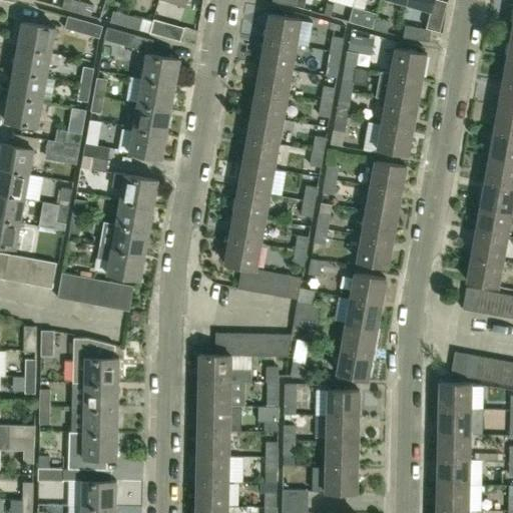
[(75,0),(63,0),(62,8),(76,12),(79,1),(75,0)]
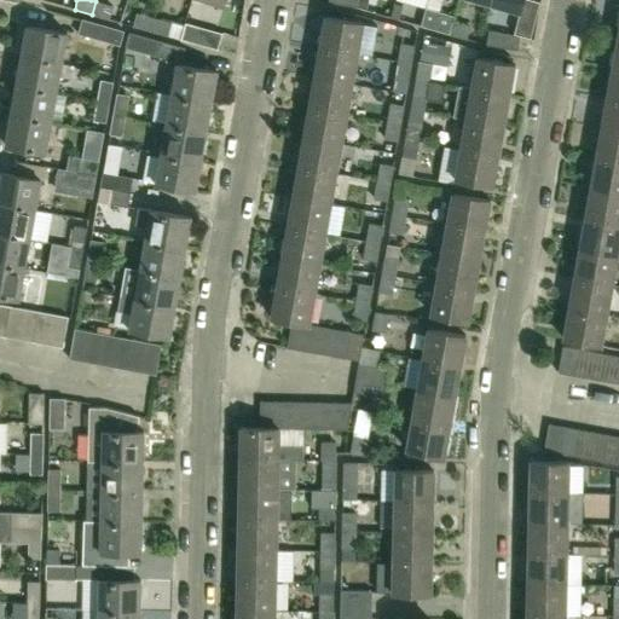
[(491,0),(491,1),(492,1),(521,10),(524,0),(491,0)]
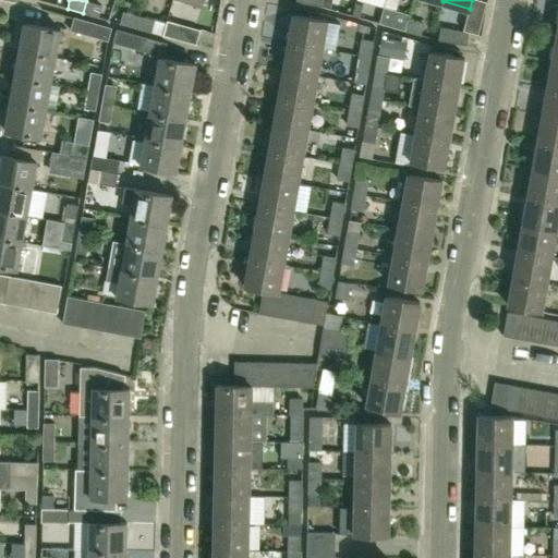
[(86,1),(83,13),(98,17),(101,5),(86,1)]
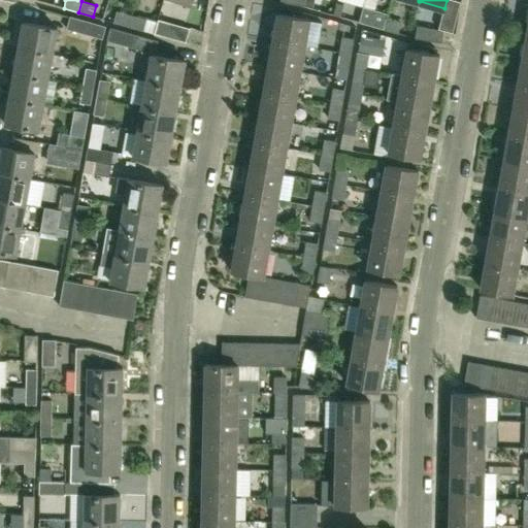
[(353,6),(338,2),(334,14),(350,19),(353,6)]
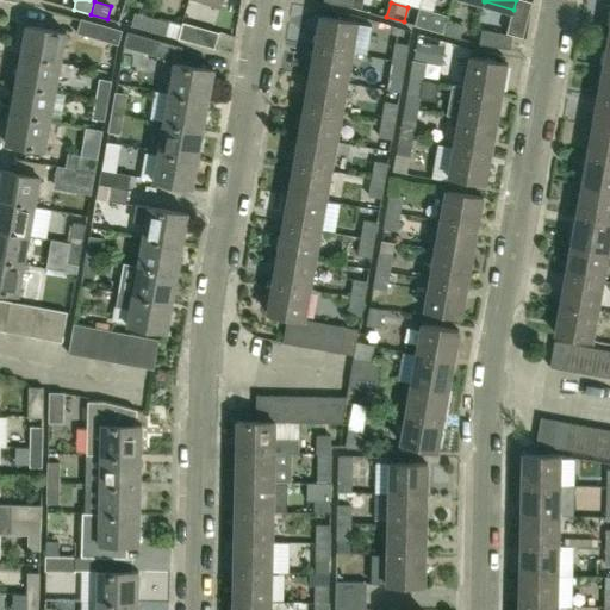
[(135,13),(131,25),(149,30),(153,18),(135,13)]
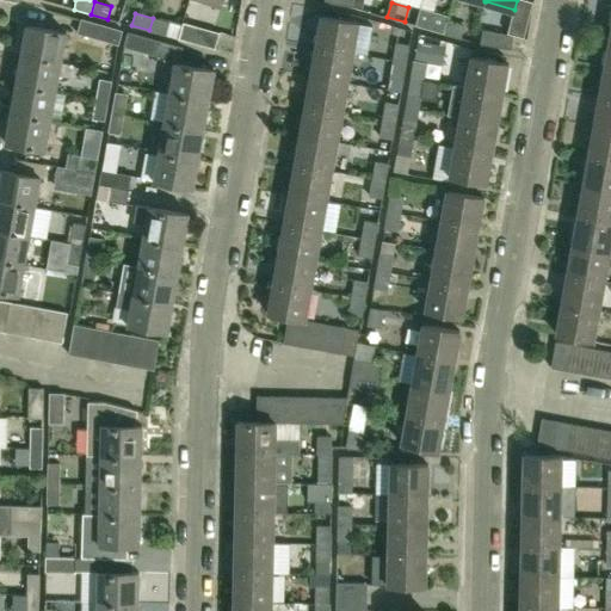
[(445,34),(449,20),(430,14),(427,28),(445,34)]
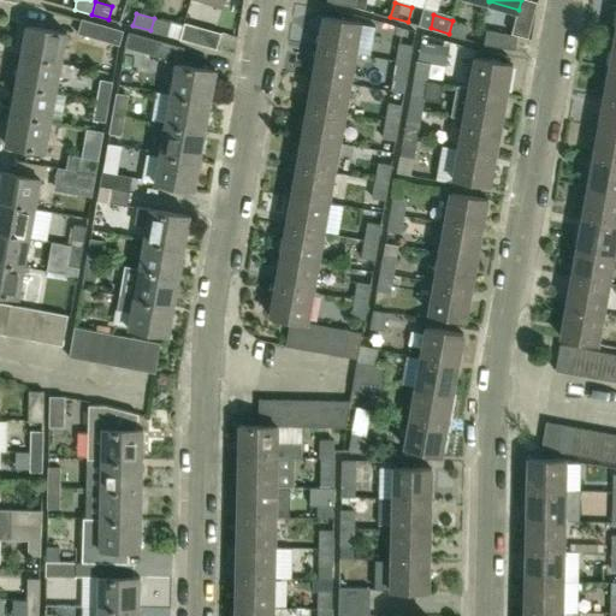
[(326,16),(320,47),(357,53),(363,22),(326,16)]
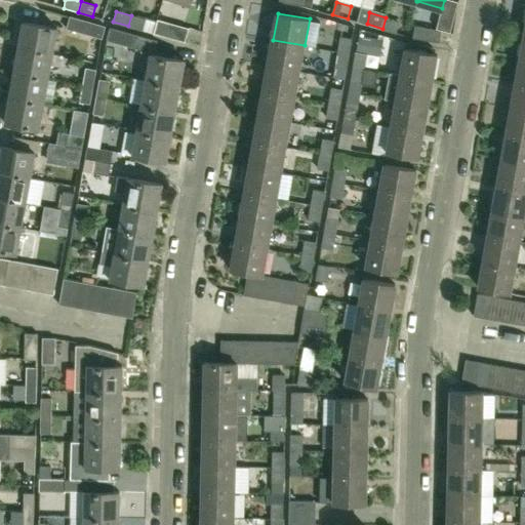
[(103,39),(106,26),(70,15),(66,29),(103,39)]
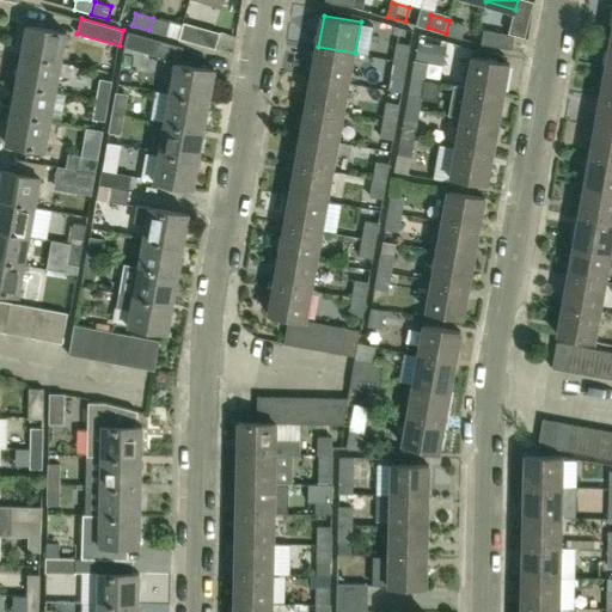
[(153,18),(150,30),(166,35),(170,23),(153,18)]
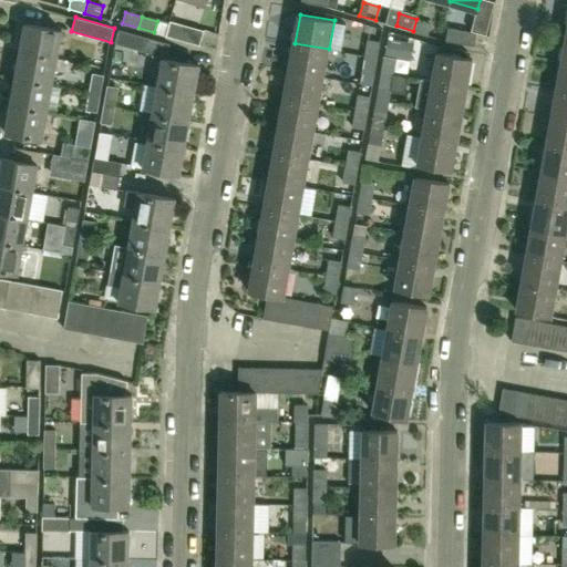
[(431,22),(416,19),(413,31),(429,35),(431,22)]
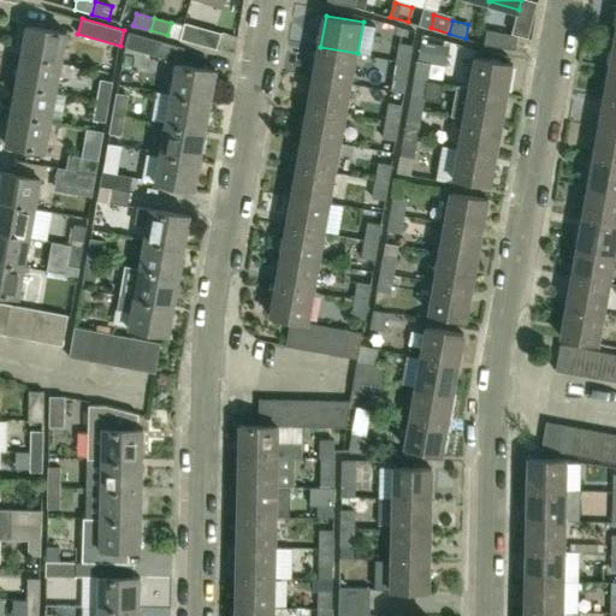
[(189,41),(194,25),(184,22),(181,39),(189,41)]
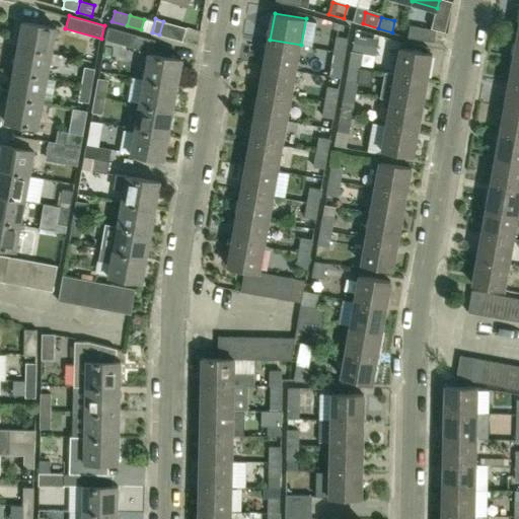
[(22,22),(18,47),(52,53),(57,27),(22,22)]
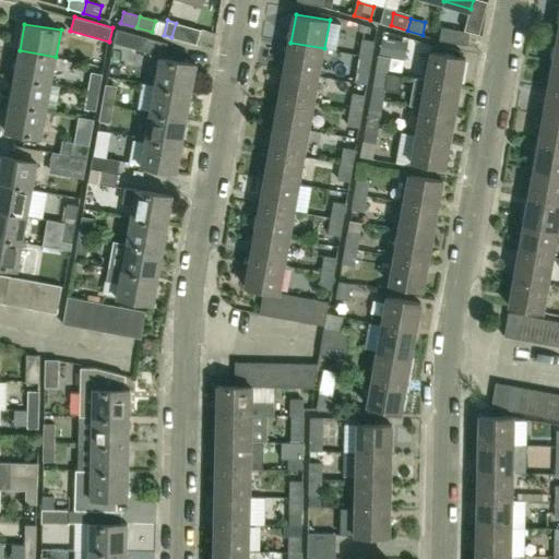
[(441,39),(470,45),(472,32),(444,27),(441,39)]
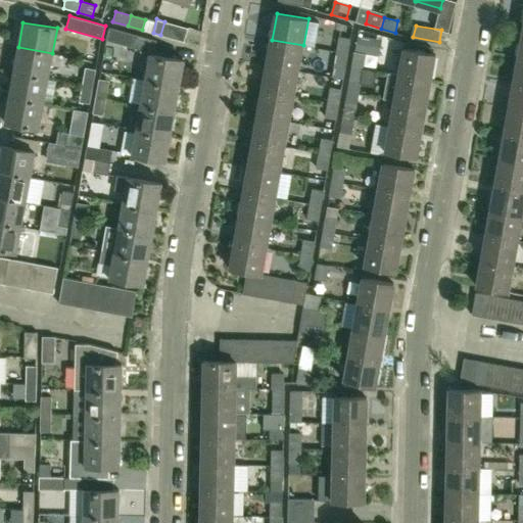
[(130,47),(134,35),(109,28),(106,40),(130,47)]
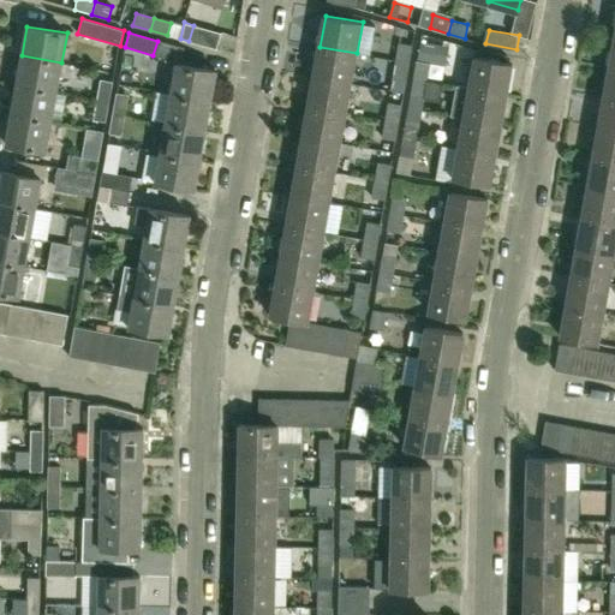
[(398,42),(395,60),(410,63),(412,45),(398,42)]
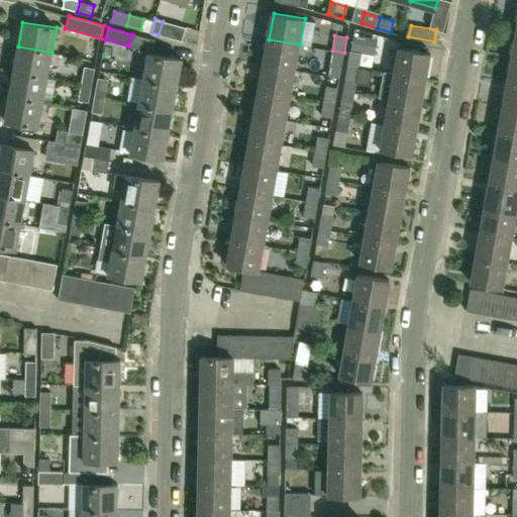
[(300,44),(269,39),(265,64),(296,70),(300,44)]
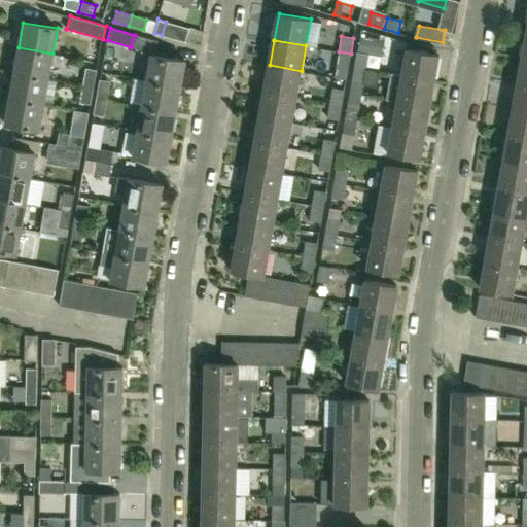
[(19,47),(13,73),(48,79),(53,54),(19,47)]
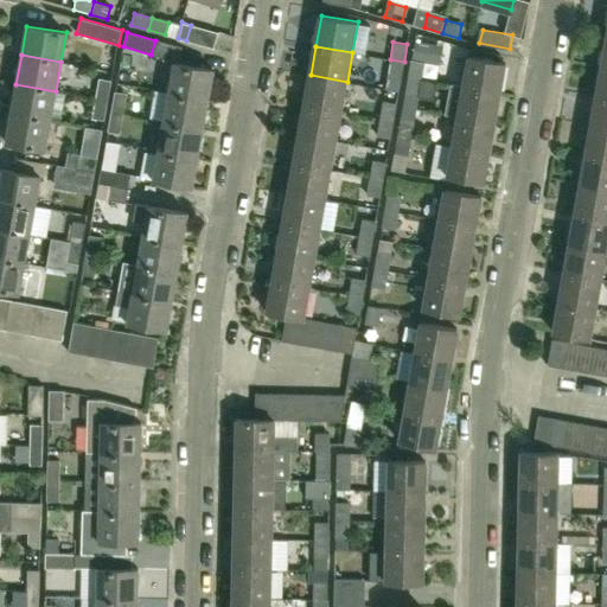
[(470,56),(464,85),(502,93),(508,63),(470,56)]
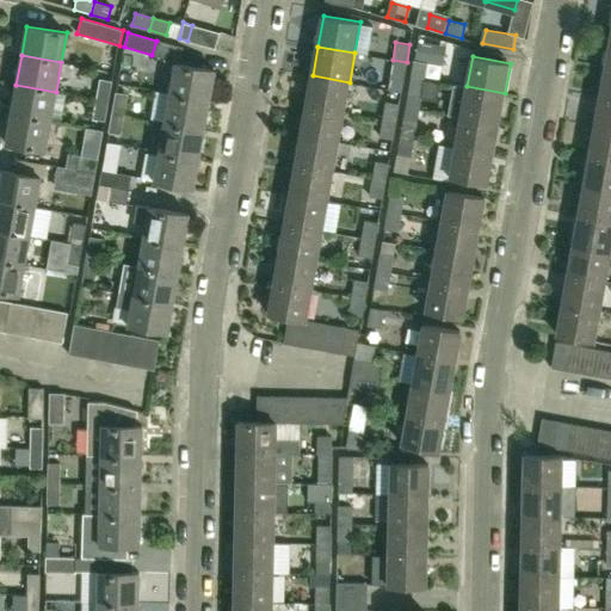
[(414,59),(412,76),(425,79),(429,61),(414,59)]
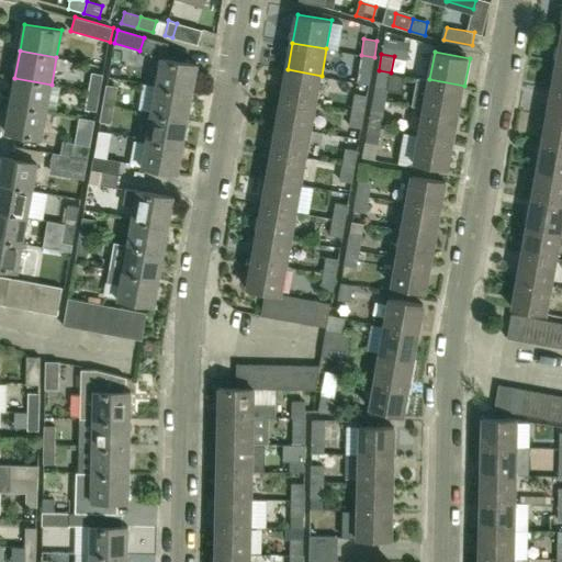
[(372,72),(374,57),(361,55),(359,70),(372,72)]
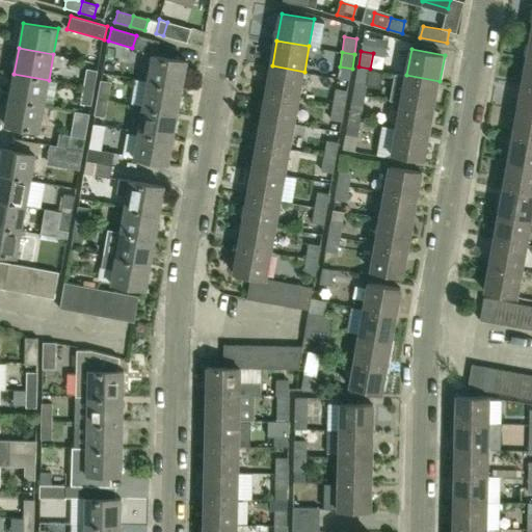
[(153,55),(148,81),(182,87),(187,61),(155,55),(153,55)]
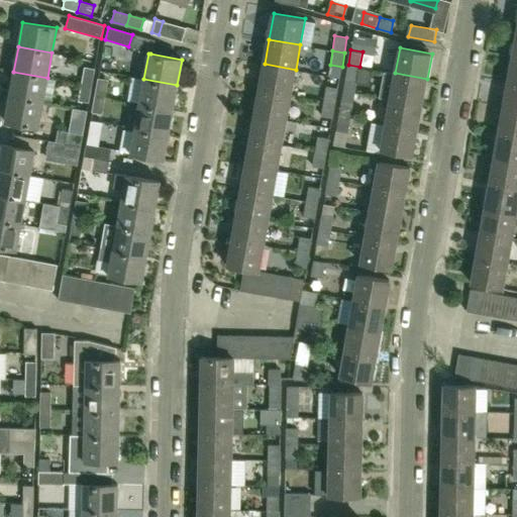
[(507,83),(516,84),(516,58),(512,58),(507,83)]
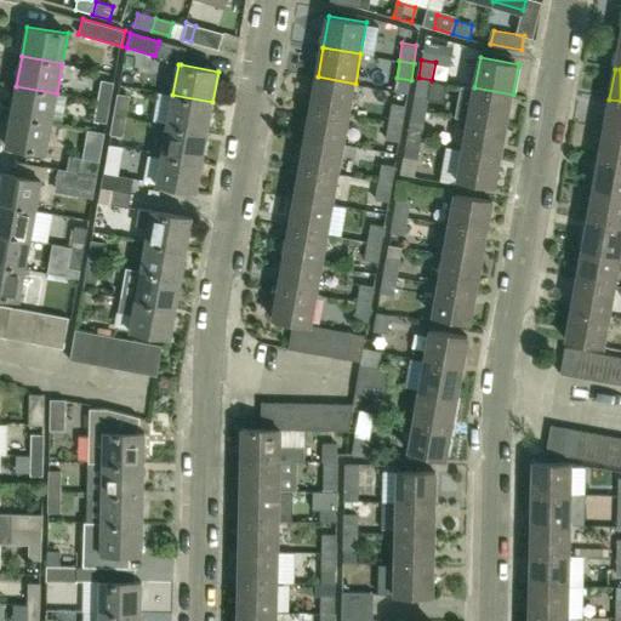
[(312,107),(349,114),(355,84),(318,77),(312,107)]
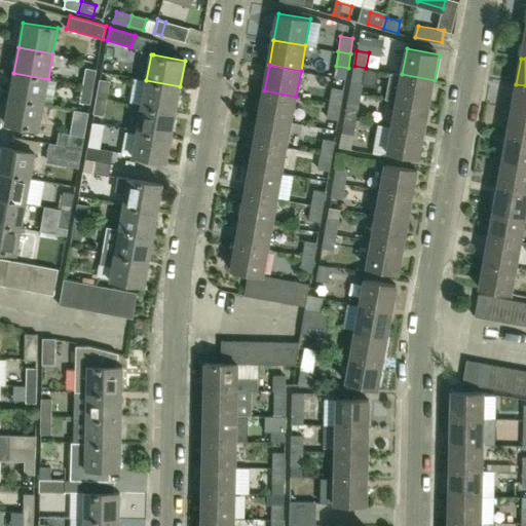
[(364,83),(366,68),(354,66),(351,81),(364,83)]
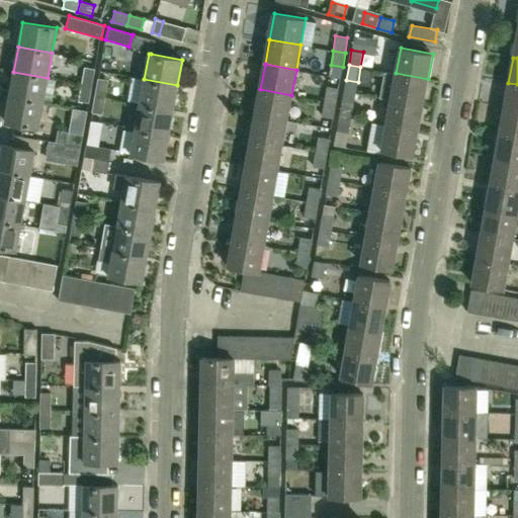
[(84,66),(81,84),(92,86),(95,68),(84,66)]
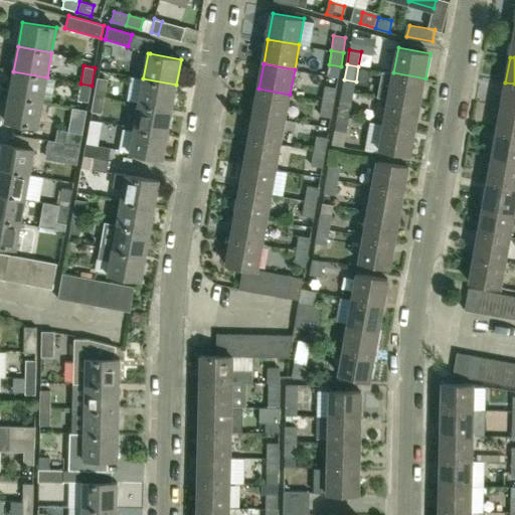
[(13,71),(9,96),(42,102),(47,77),(13,71)]
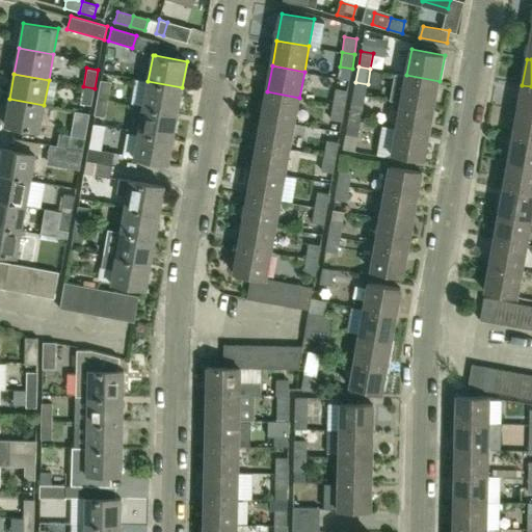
[(391,101),(401,103),(402,101),(435,107),(440,81),(406,75),(406,76),(395,74),(391,101)]
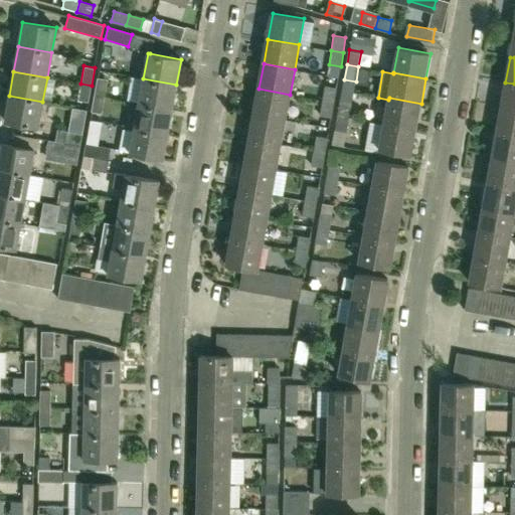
[(98,77),(95,95),(106,97),(109,79),(98,77)]
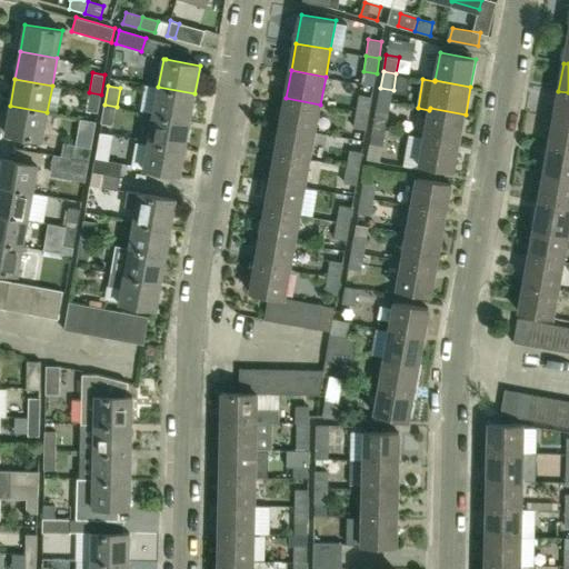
[(158,87),(153,113),(190,120),(195,93),(158,87)]
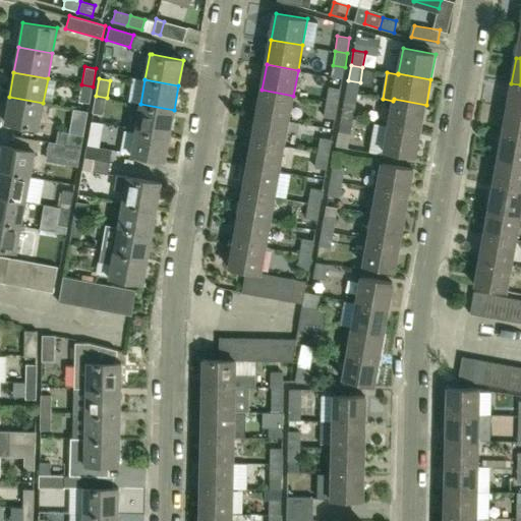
[(507,108),(520,110),(520,84),(511,83),(507,108)]
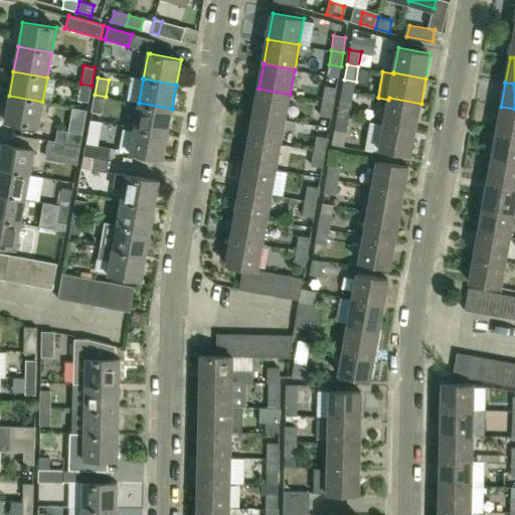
[(92,86),(80,83),(77,100),(89,102),(92,86)]
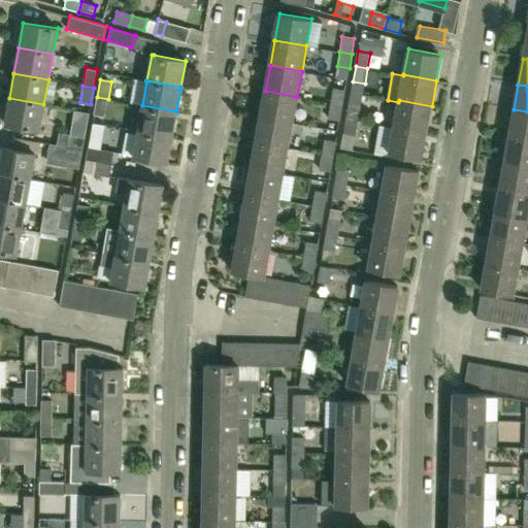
[(332,87),(330,102),(342,105),(345,89),(332,87)]
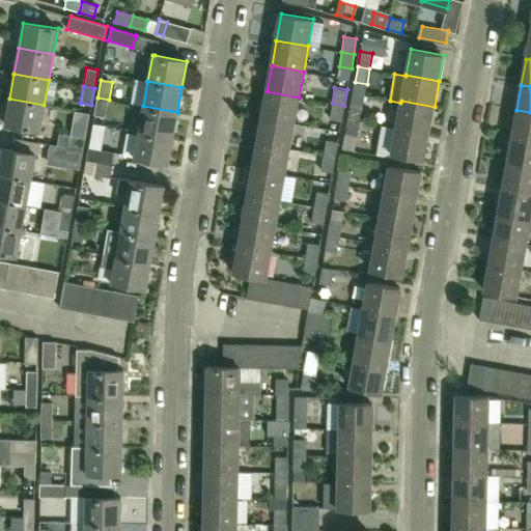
[(262,117),(295,123),(299,98),(267,91),(262,117)]
